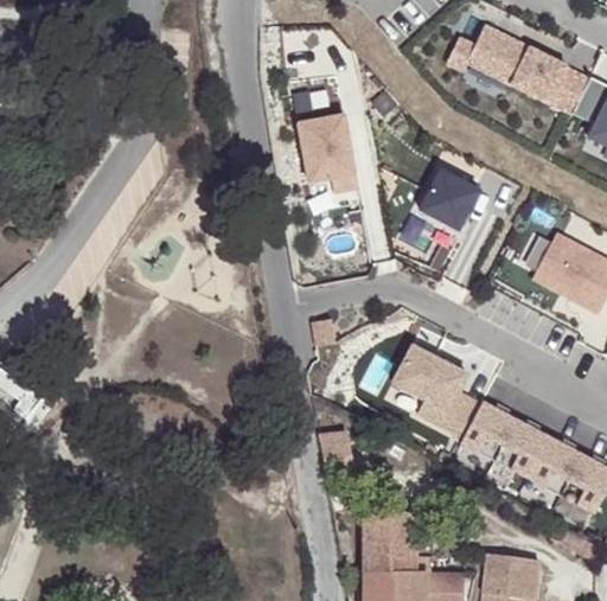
[(566,64),(485,23),(475,43),(467,61),(547,101),(548,98),(572,110),(588,77),(566,65),(566,64)]
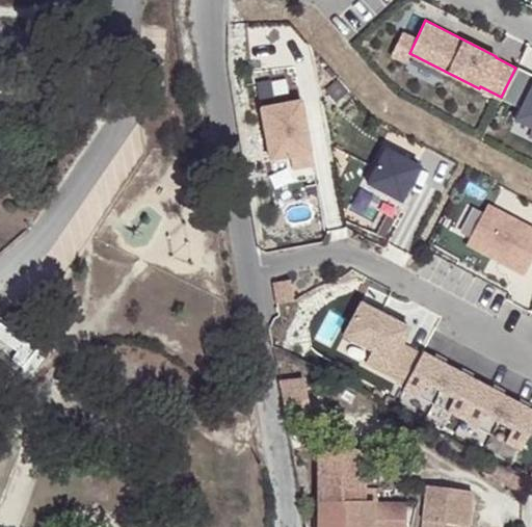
[(409,53),(417,37),(403,31),(392,53),(405,59),(409,53)]
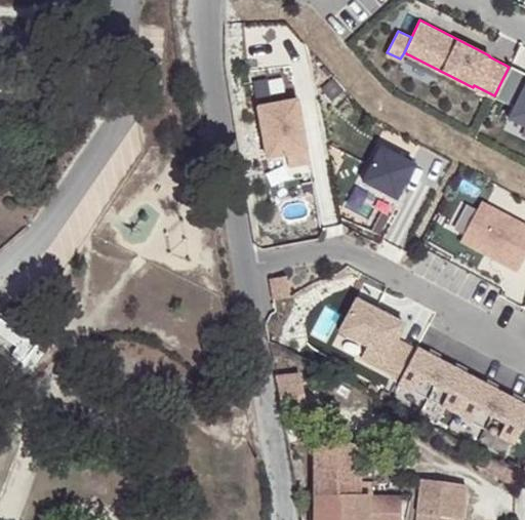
[(509,67),(494,95),(514,106),(508,116),(524,124),(524,71),(510,64),(509,67)]
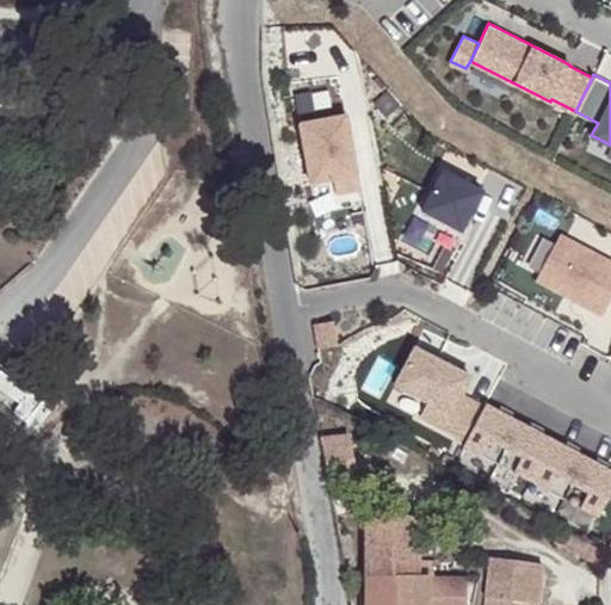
[(350,113),(294,123),(303,177),(332,172),(359,167),(350,113)]
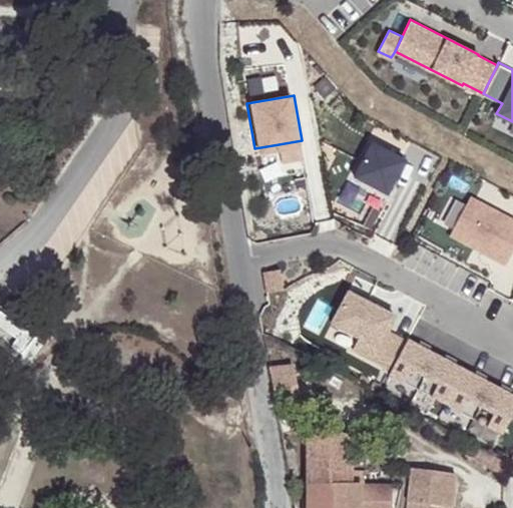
[(305,152),(302,140),(279,144),(281,157),(305,152)]
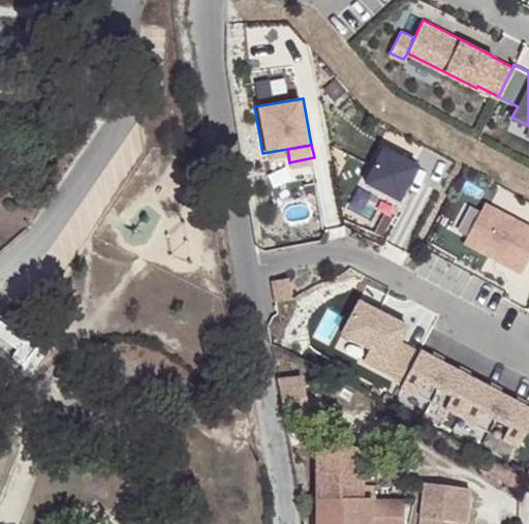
[(416,163),(382,145),(363,180),(397,198),(416,163)]
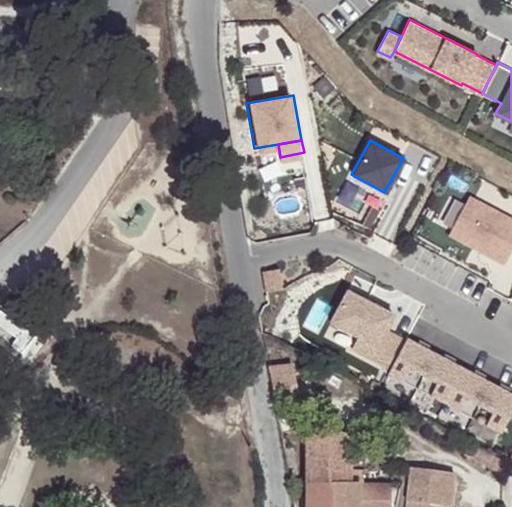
[(511,245),(511,218),(468,194),(447,233),(503,263),(511,245)]
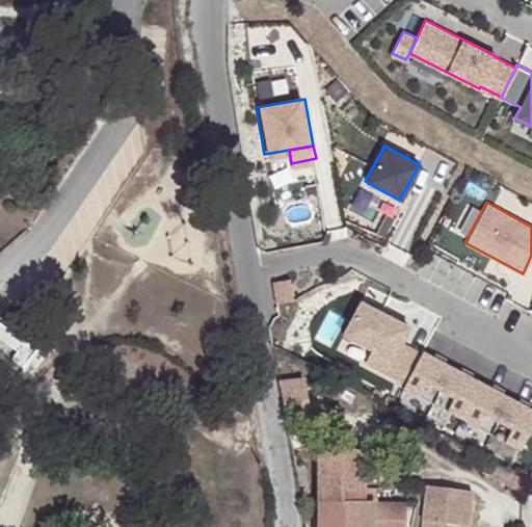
[(407,327),(360,301),(343,334),(370,348),(364,361),(403,383),(419,352),(399,343),(407,327)]
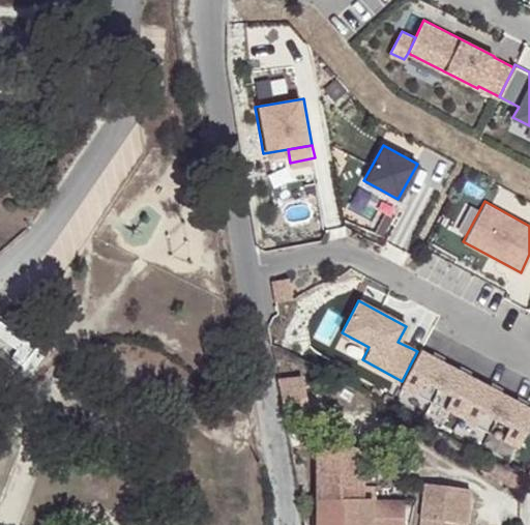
[(402,381),(400,385),(517,446),(529,419),(529,408),(418,349),(417,351),(402,381)]
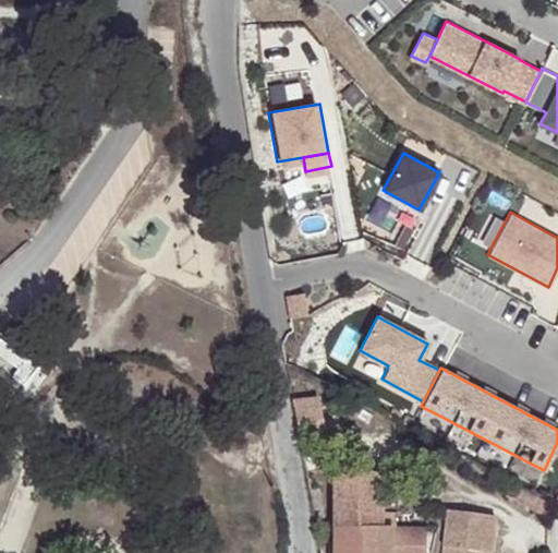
[(316,394),(293,398),(302,441),(325,436),(316,394)]
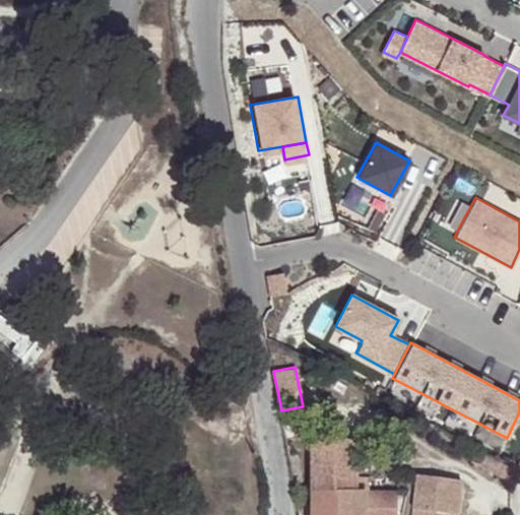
[(350,489),(369,488),(369,436),(310,437),(311,490),(350,489)]
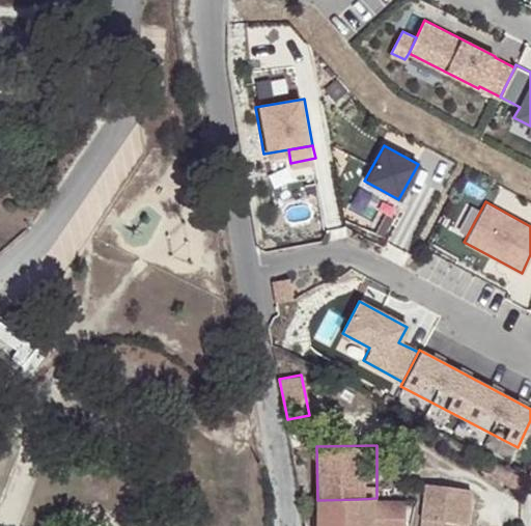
[(510,469),(487,457),(482,467),(504,479),(510,469)]
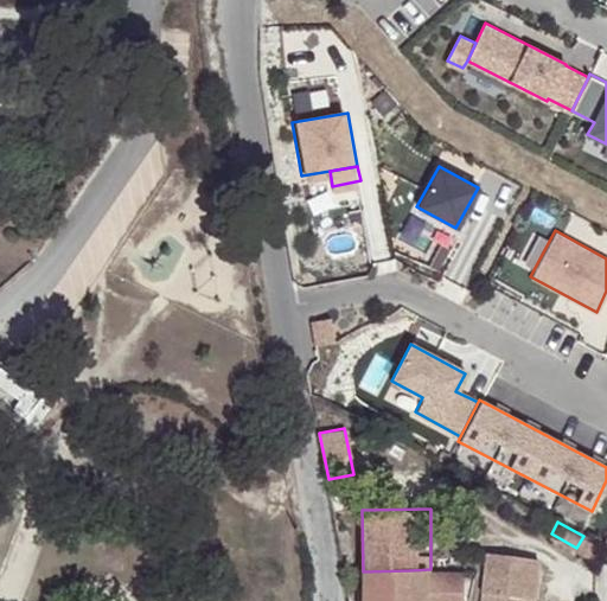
[(532,600),(536,556),(486,550),(479,600),(532,600)]
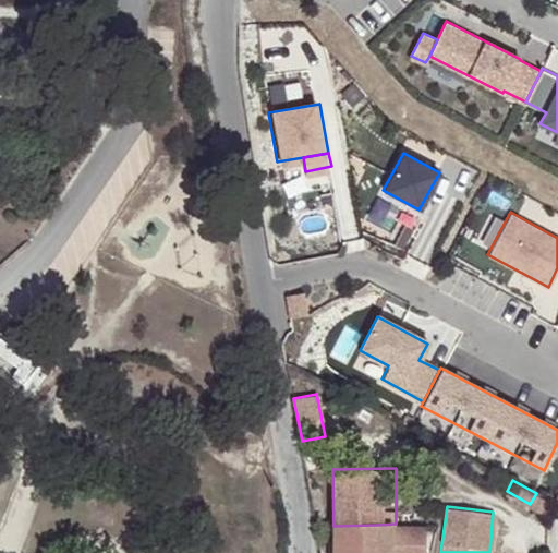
[(431,552),(435,524),(396,524),(376,525),(334,526),(335,541),(328,542),(328,552),(431,552)]
